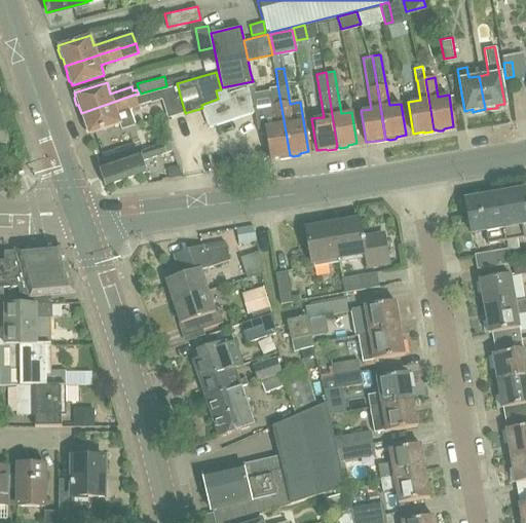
[(201,105),(202,108),(209,124),(254,110),(248,85),(227,91),(226,87),(221,89),(216,90),(218,99),(201,105)]
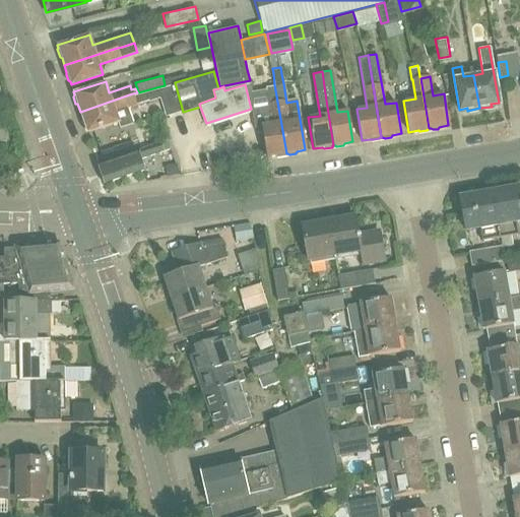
[(284,153),(286,153),(274,84),(265,86),(269,107),(251,110),(253,127),(261,126),(266,156),(274,155),(276,156),(283,155),(284,153)]
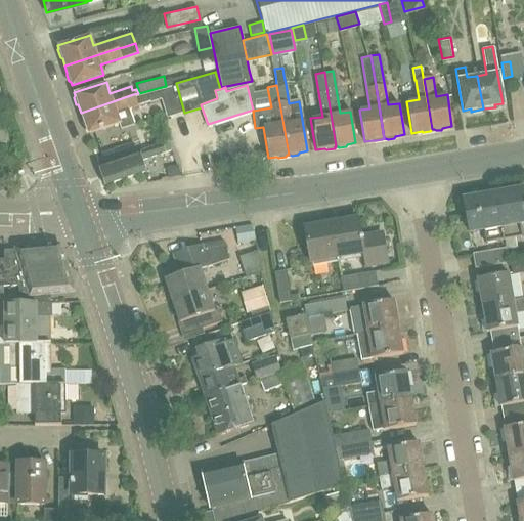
[(161,97),(158,88),(139,93),(138,93),(133,94),(81,113),(83,121),(82,123),(85,129),(87,130),(87,132),(119,122),(121,126),(133,122),(129,106),(150,99),(150,101),(161,97)]
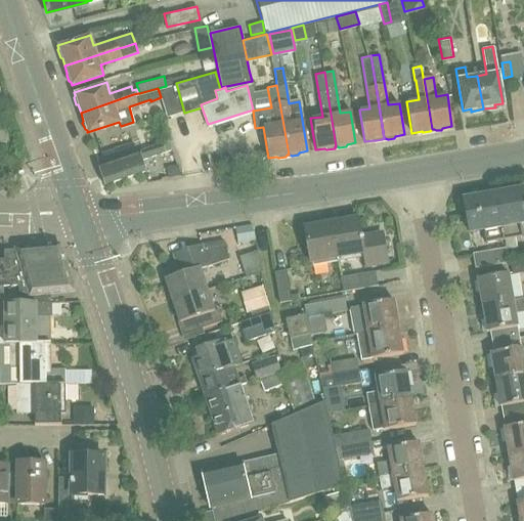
[(104,161),(96,163),(103,183),(144,170),(140,158),(163,150),(172,147),(169,139),(162,141),(161,142),(142,148),(136,150),(133,140),(130,141),(114,146),(101,150),(104,161)]
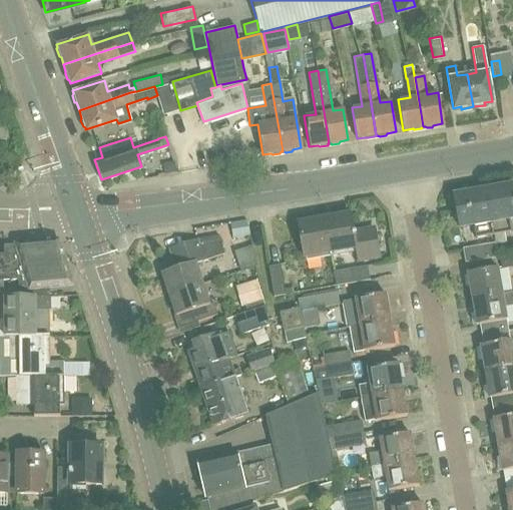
[(512,183),(485,188),(491,218),(493,233),(504,231),(512,230),(509,215),(512,214),(512,183)]
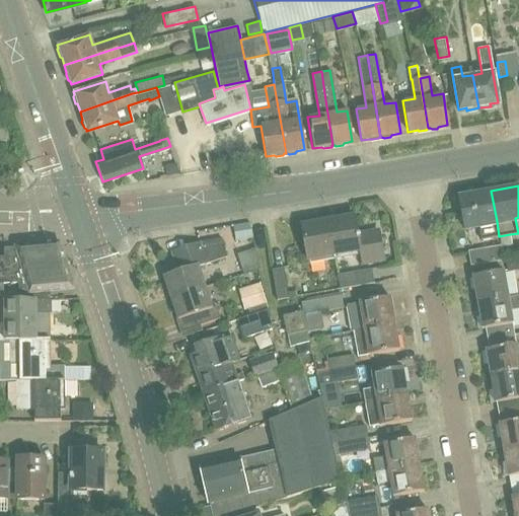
[(478,224),(480,238),(480,239),(499,236),(497,221),(491,191),(459,196),(464,227),(478,224)]
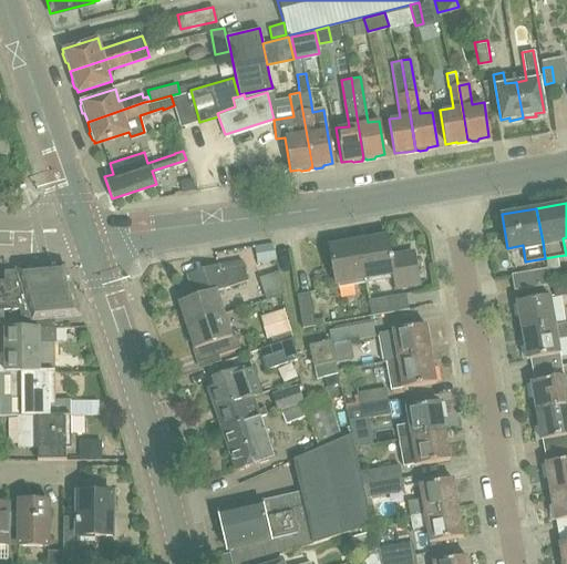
[(387,234),(359,239),(366,277),(392,273),(394,286),(420,282),(413,249),(391,254),(387,234)]
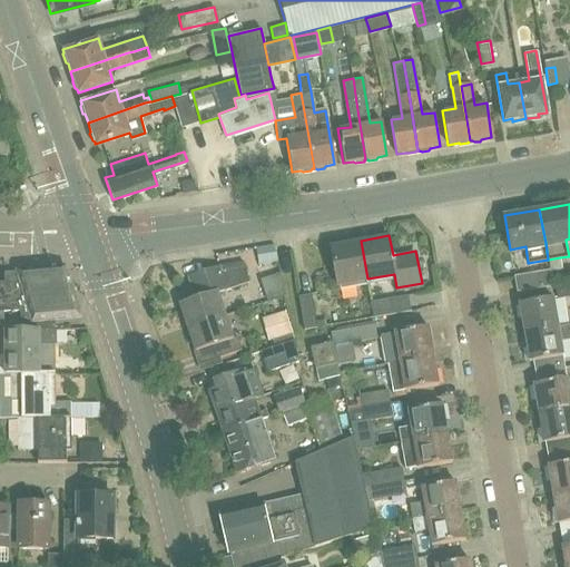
[(338,284),(367,279),(361,241),(332,245),(338,284)]
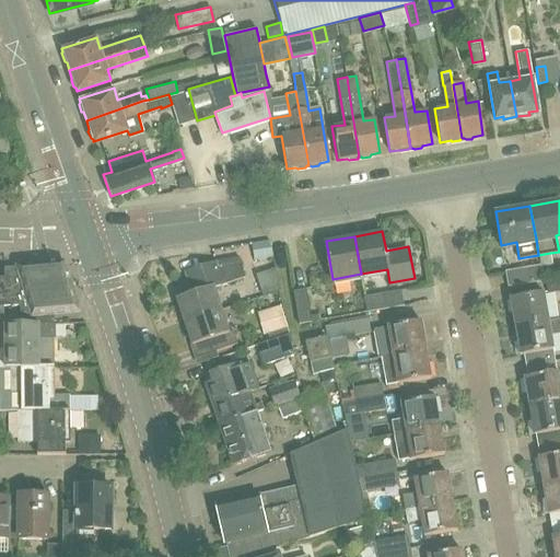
[(191,293),(187,294),(177,298),(185,321),(221,309),(214,287),(226,282),(247,276),(241,254),(218,257),(184,269),(191,293)]
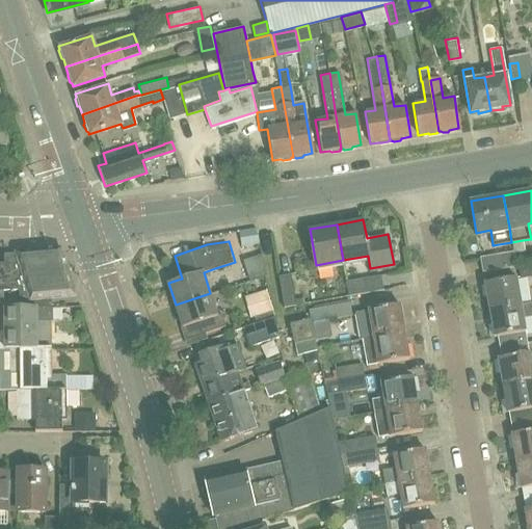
[(0,303),(4,305),(3,289),(18,288),(19,297),(20,297),(20,306),(37,306),(51,305),(51,295),(75,293),(61,250),(60,248),(20,253),(20,252),(5,253),(5,262),(0,262),(0,303)]
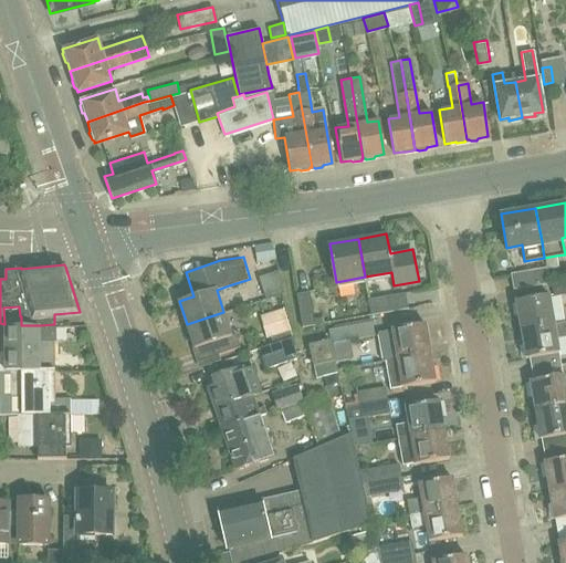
[(545,267),(526,270),(511,272),(513,288),(548,282),(545,267)]
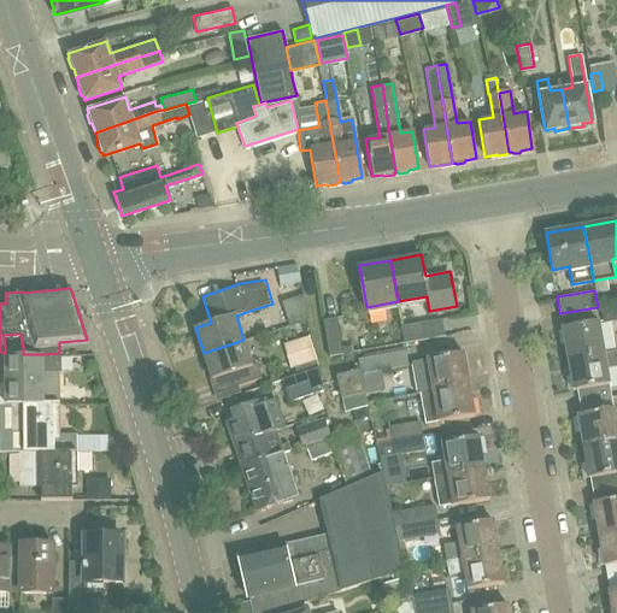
[(616,304),(600,306),(603,323),(616,319),(616,304)]
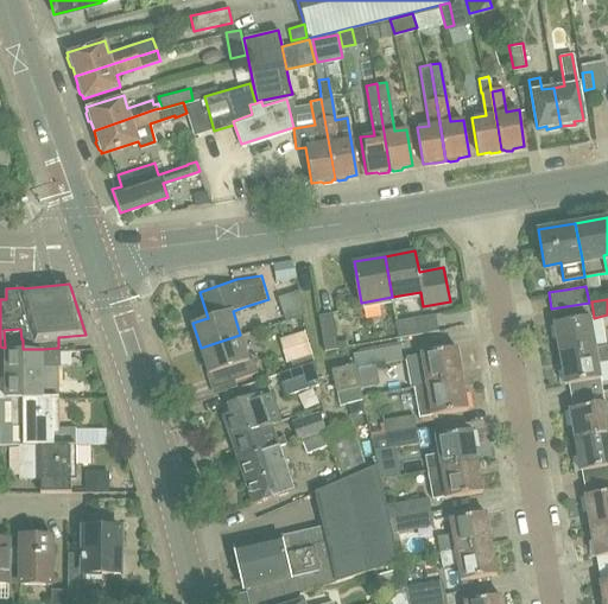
[(339,347),(337,339),(331,310),(317,312),(324,349),(339,347)]
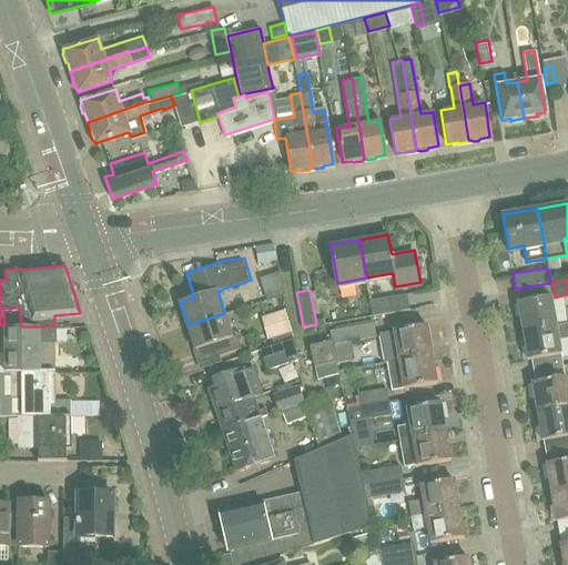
[(372,314),(409,308),(407,292),(369,299),(372,314)]
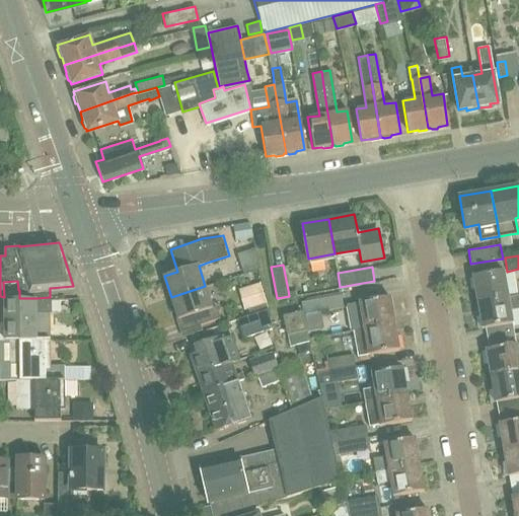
[(472,274),(477,300),(508,295),(503,269),(472,274)]
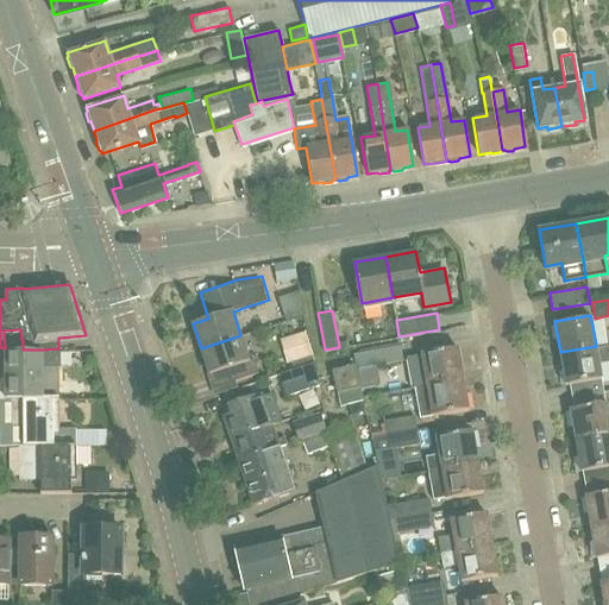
[(201,348),(209,373),(226,367),(232,382),(259,372),(255,358),(249,359),(240,335),(201,348)]
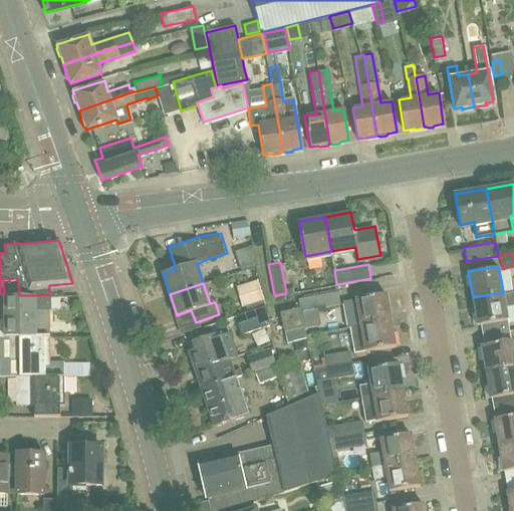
[(513,289),(513,290),(503,292),(473,297),(477,323),(507,318),(505,305),(513,303),(513,289)]
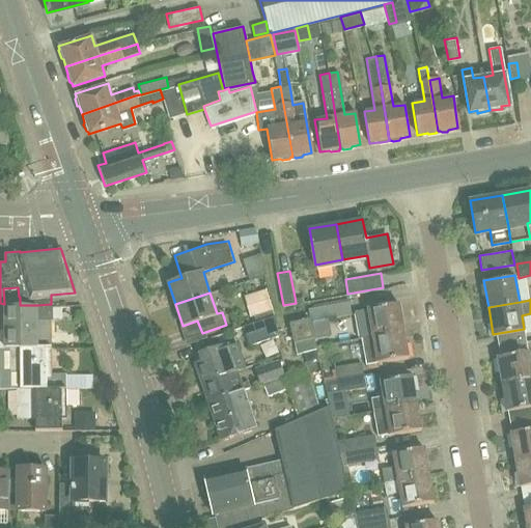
[(350,301),(308,308),(310,317),(310,321),(312,321),(329,317),(352,313),(350,301)]
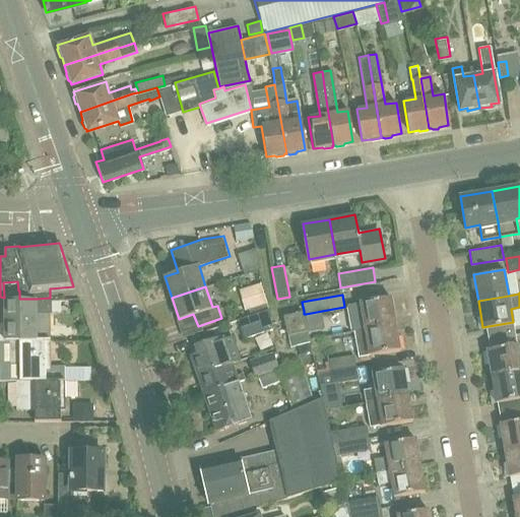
[(350,330),(353,329),(394,322),(390,296),(345,303),(350,330)]
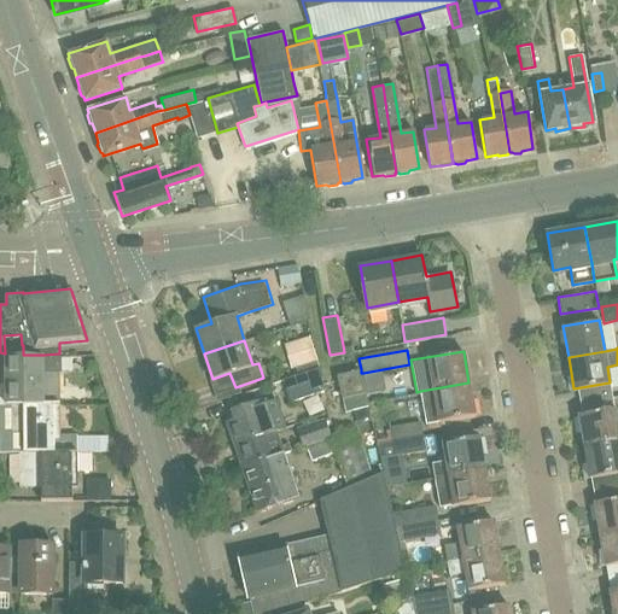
[(0,355),(0,380),(6,381),(6,403),(11,403),(38,402),(56,402),(56,370),(62,370),(60,354),(59,354),(44,355),(23,355),(0,355)]
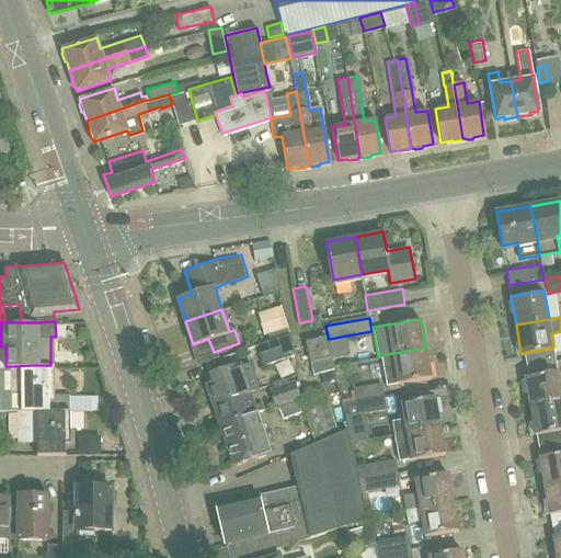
[(288,332),(271,339),(256,343),(263,363),(295,353),(288,332)]
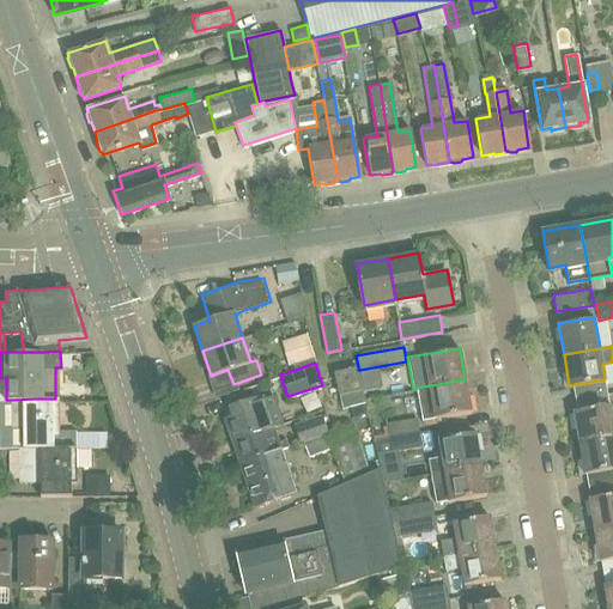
[(358,366),(334,372),(340,395),(363,390),(358,370),(358,366)]
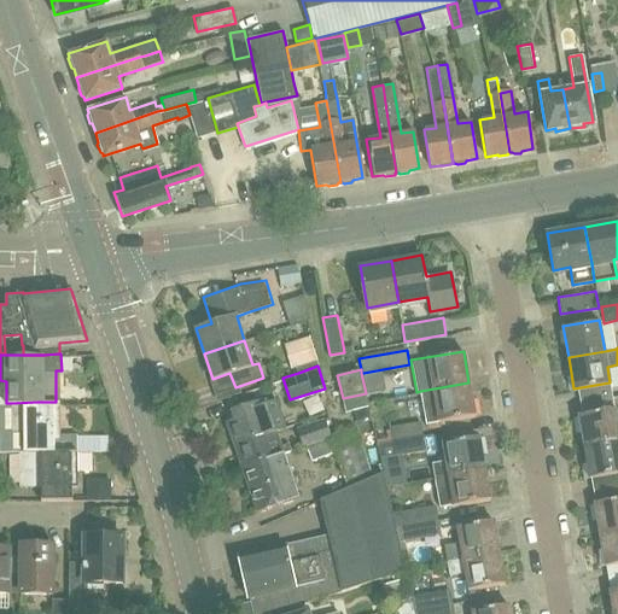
[(474,414),(468,382),(420,391),(426,422),(438,420),(474,414)]
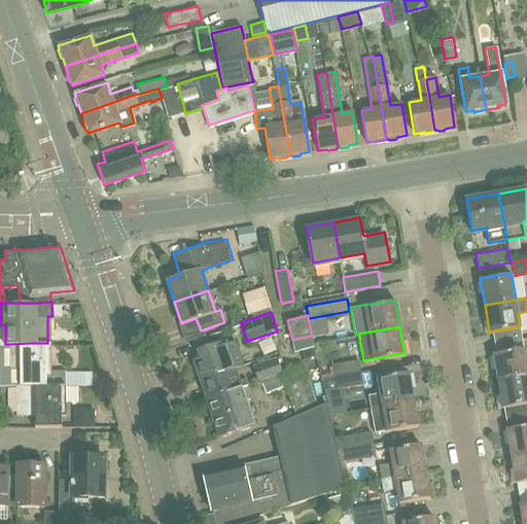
[(312,336),(292,340),(294,350),(315,345),(312,336)]
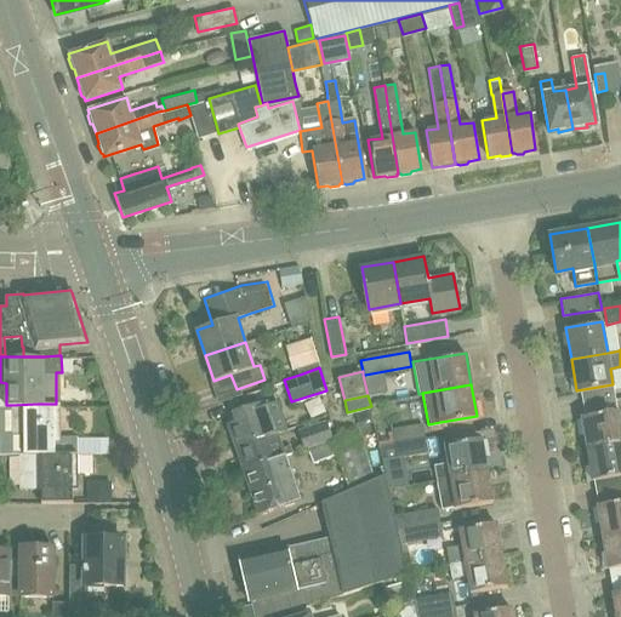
[(227,423),(235,446),(277,432),(289,428),(278,399),(267,403),(266,400),(233,411),(235,420),(227,423)]
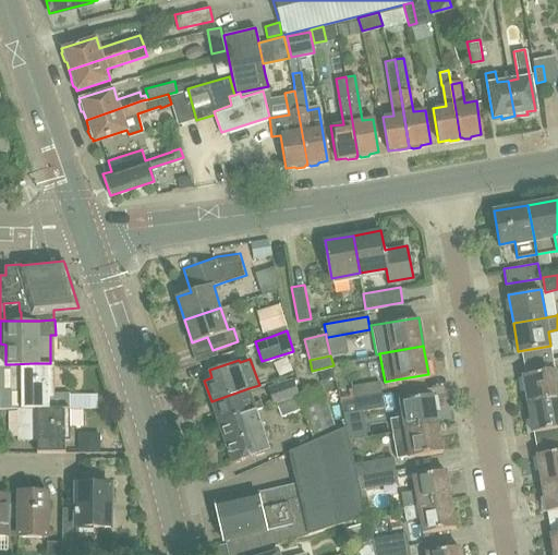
[(10,364),(11,387),(21,387),(21,407),(71,406),(71,393),(71,390),(56,390),(56,363),(50,363),(34,363),(10,364)]
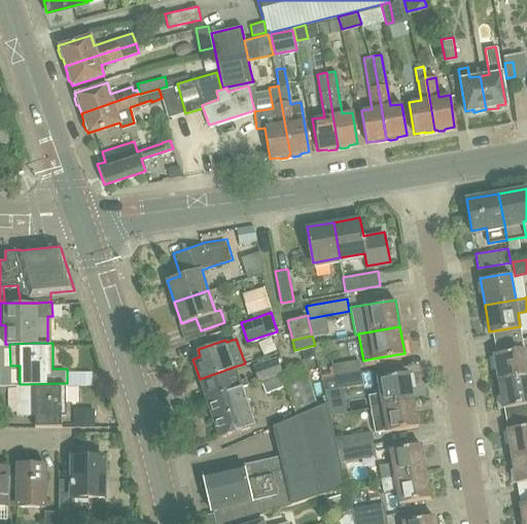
[(497,380),(526,375),(526,361),(524,347),(493,353),(497,380)]
